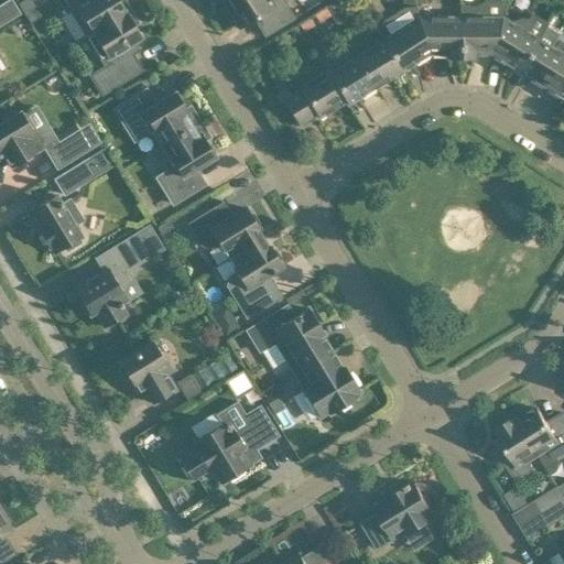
[(0,23),(19,13),(10,0),(0,6),(0,23)]
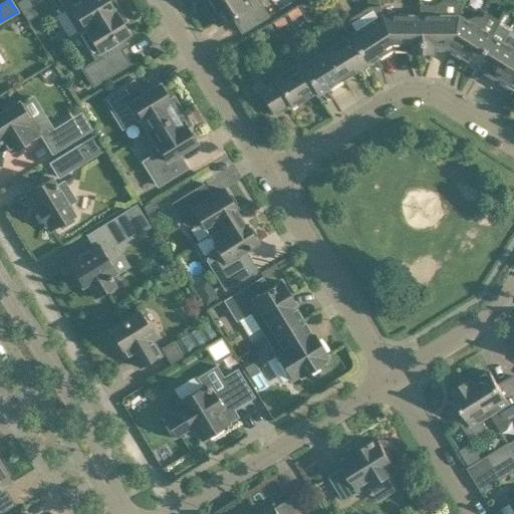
[(54,0),(61,10),(64,8),(79,32),(118,8),(112,0),(54,0)]
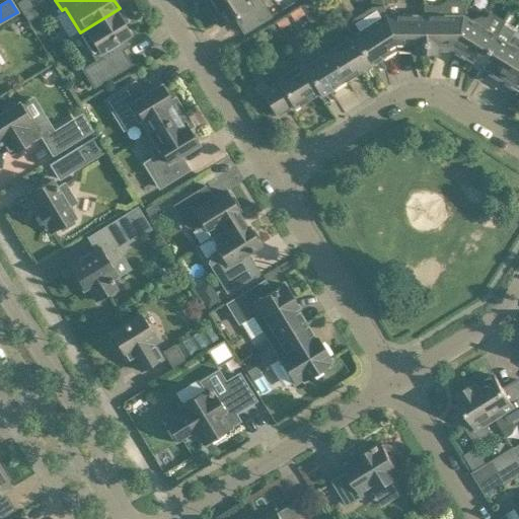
[(219,0),(209,7),(221,26),(235,17),(244,32),(271,16),(260,0),(219,0)]
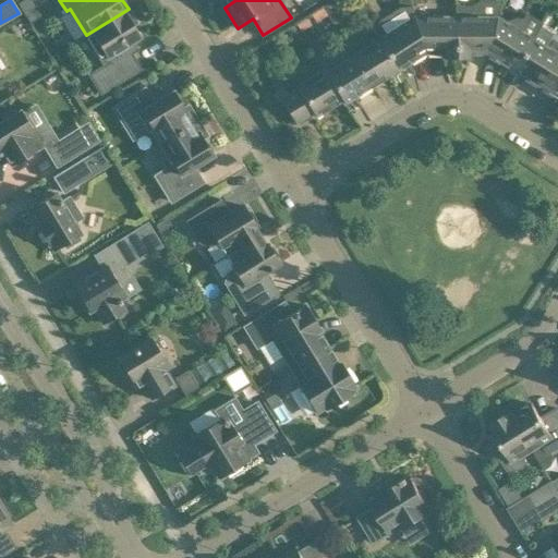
[(487,52),(496,17),(501,0),(489,0),(480,0),(471,5),(456,5),(456,17),(456,57),(468,57),(468,52),(487,52)]
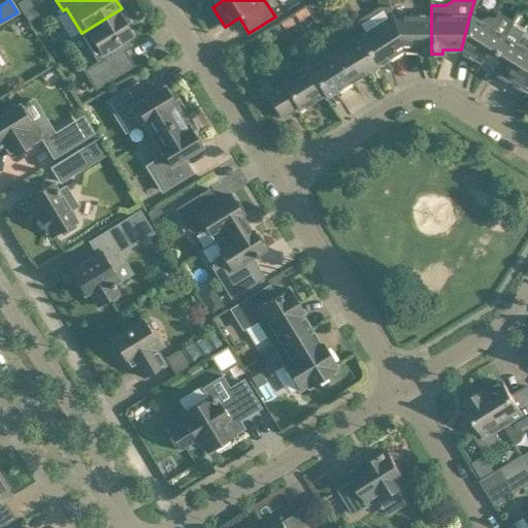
[(401,50),(392,17),(389,6),(378,6),(359,20),(353,28),(359,37),(375,65),(401,50)]
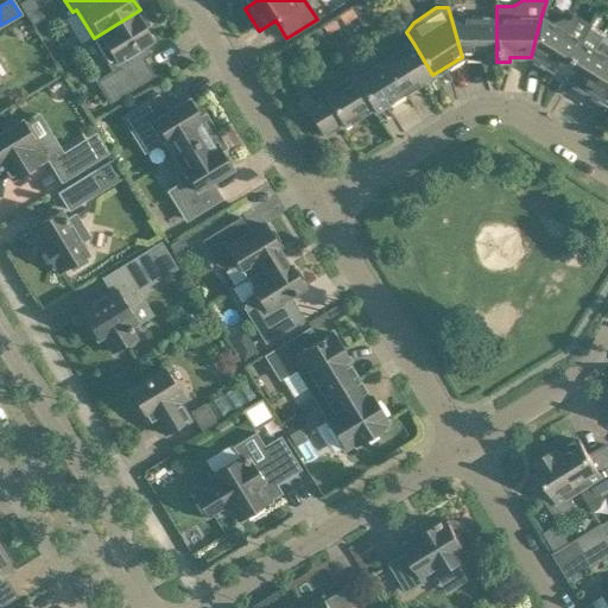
[(149,24),(140,10),(94,38),(114,71),(97,81),(109,101),(152,75),(141,57),(145,56),(139,48),(153,39),(145,26),(149,24)]
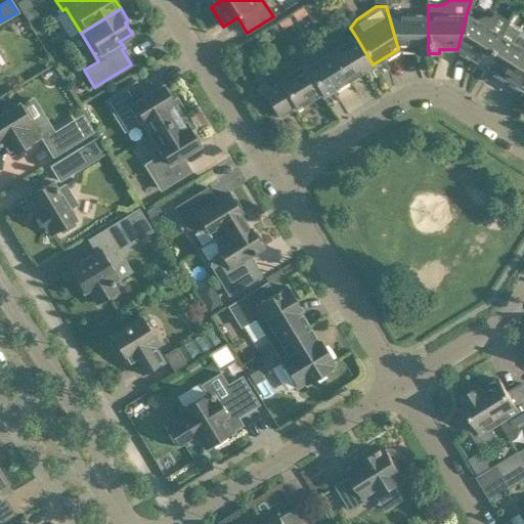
[(498,37),(499,37),(508,24),(509,22),(493,11),(491,17),(487,16),(485,16),(482,17),(480,18),(475,23),(466,16),(457,49),(482,64),(498,37)]
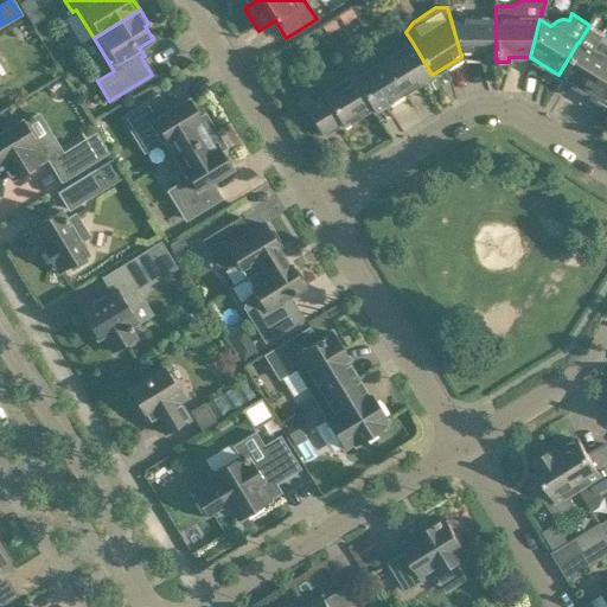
[(496,62),(496,19),(451,19),(461,57),(481,57),(481,62),(496,62)]
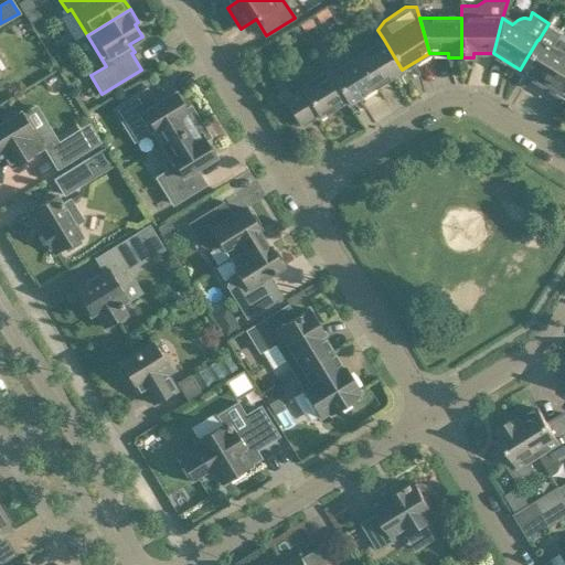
[(546,86),(564,56),(550,48),(558,33),(547,25),(539,40),(537,40),(520,70),(531,76),(546,86)]
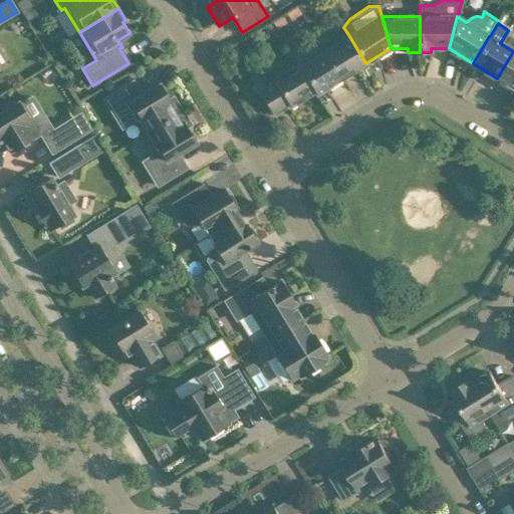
[(349,36),(324,51),(341,78),(365,63),(349,36)]
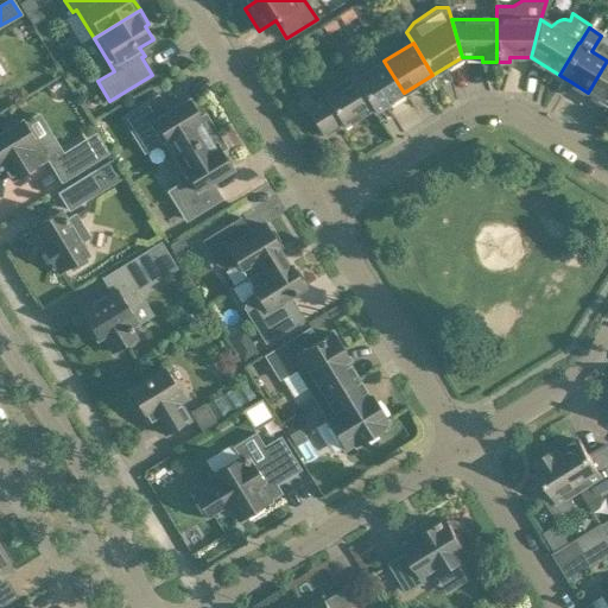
[(404,93),(384,61),(355,78),(373,107),(372,108),(374,111),(386,103),(404,93)]
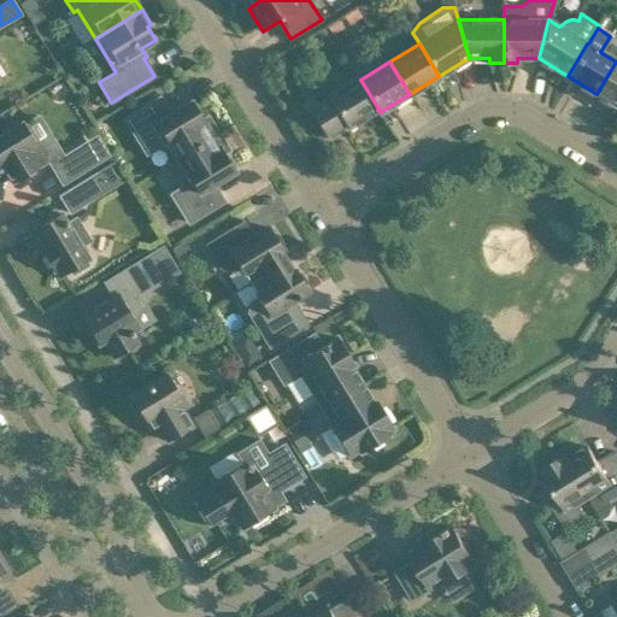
[(616,62),(597,94),(616,106),(616,62)]
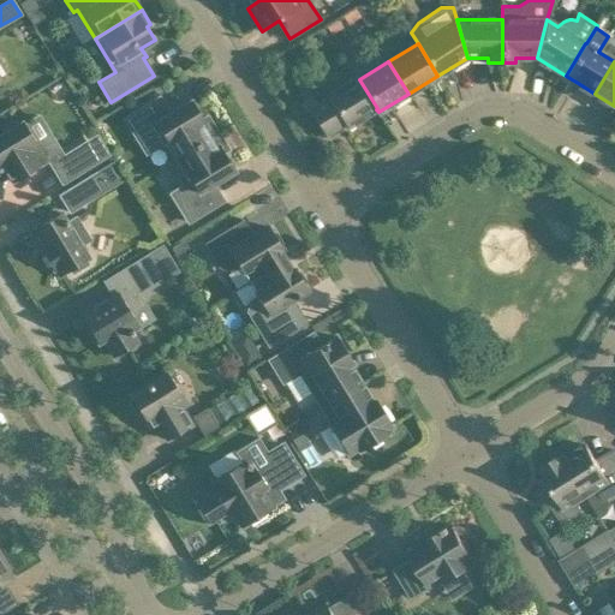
[(377,108),(357,77),(327,95),(329,97),(310,109),(326,137),(340,127),(338,124),(342,121),(347,127),(376,109),(377,108)]
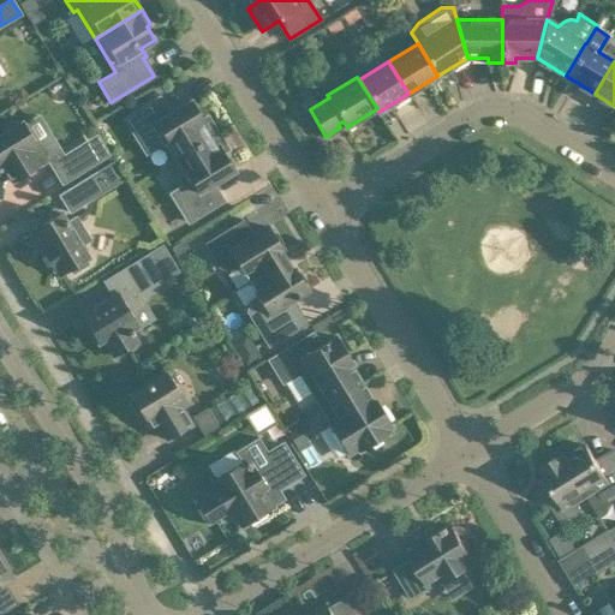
[(218,132),(208,117),(203,119),(192,101),(169,114),(160,97),(125,119),(147,153),(167,141),(177,157),(218,132)]
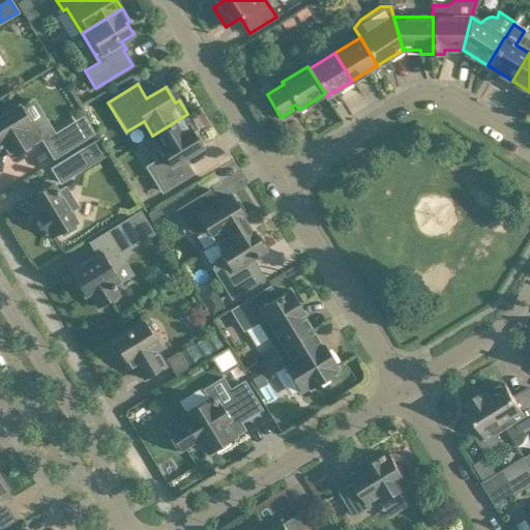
[(20,106),(0,117),(0,147),(4,145),(11,156),(35,142),(42,137),(35,125),(33,126),(20,106)]
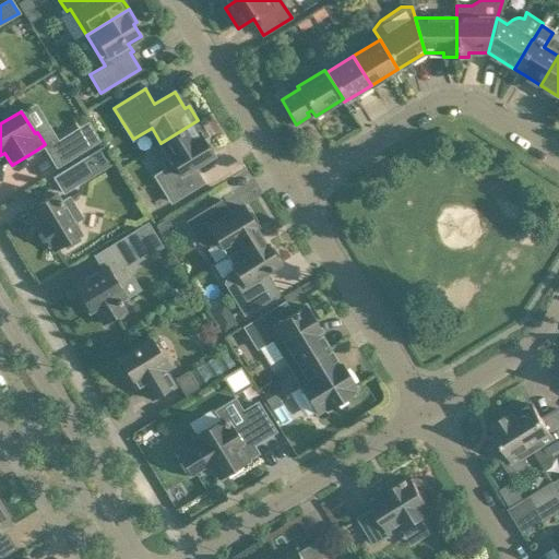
[(206,135),(198,120),(161,143),(170,158),(165,163),(168,168),(156,176),(171,201),(202,182),(193,167),(213,154),(203,138),(206,135)]
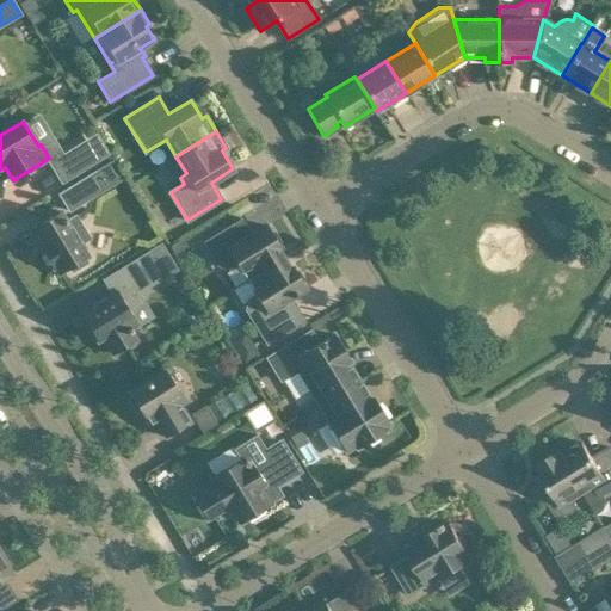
[(62,181),(98,159),(87,141),(50,162),(62,181)]
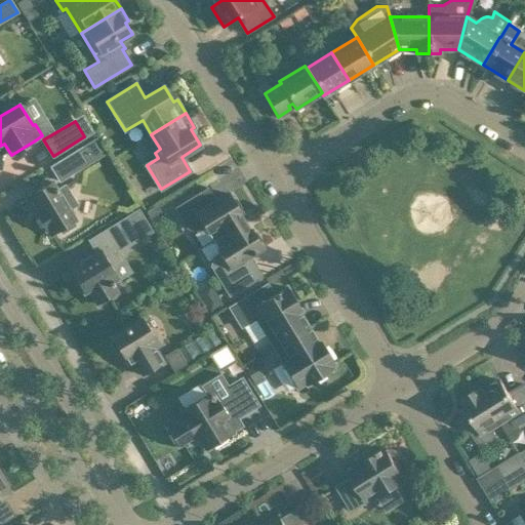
[(91,161),(83,148),(51,167),(61,180),(91,161)]
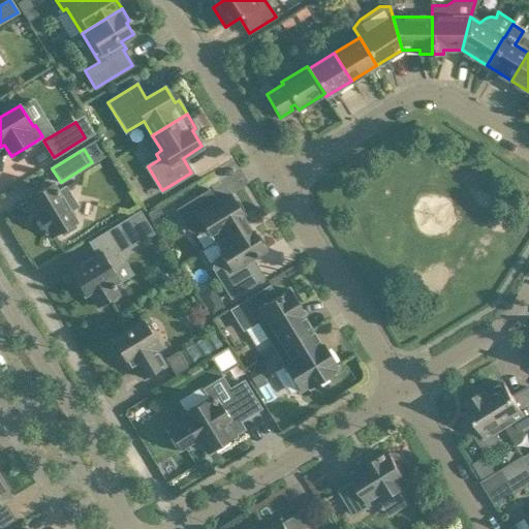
[(52,183),(48,185),(30,195),(41,213),(36,216),(45,231),(48,229),(52,237),(61,231),(62,235),(74,227),(72,224),(75,222),(68,211),(76,206),(65,187),(58,191),(57,189),(55,189),(52,183)]
